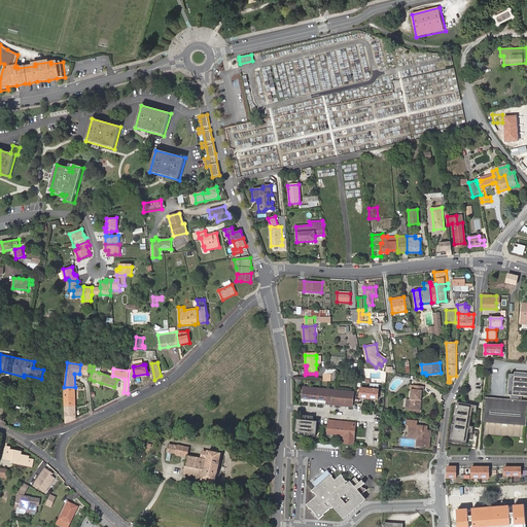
[(522,400),(522,396),(526,396),(526,373),(514,372),(514,375),(508,375),(507,395),(511,395),(511,399),(522,400)]
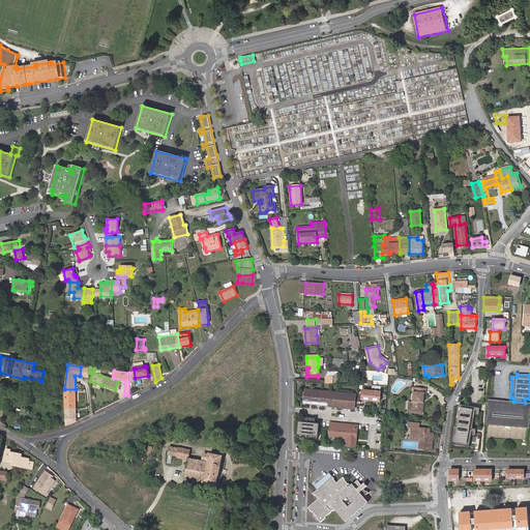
[(411,406),(411,411),(424,412),(425,392),(427,392),(427,387),(414,386),(413,390),(412,390),(412,401),(408,401),(408,406),(411,406)]
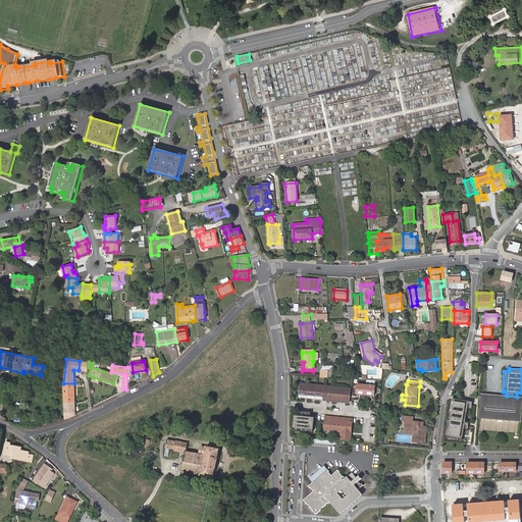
[(63,387),(63,403),(74,403),(74,402),(74,384),(74,383),(63,383),(63,387)]
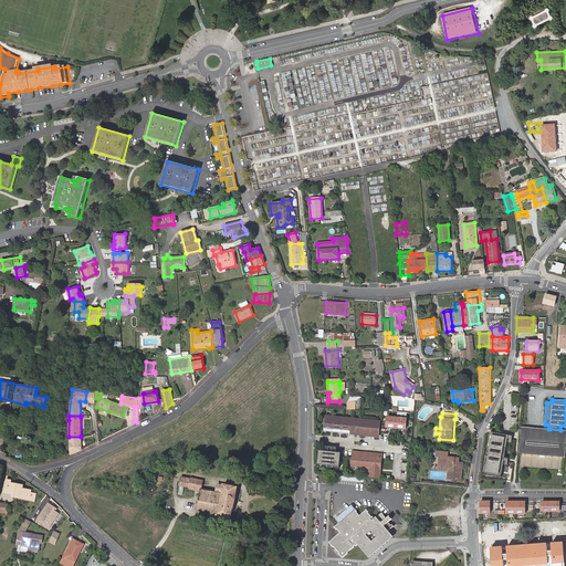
[(355,430),(356,418),(350,418),(325,416),(324,427),(355,430)]
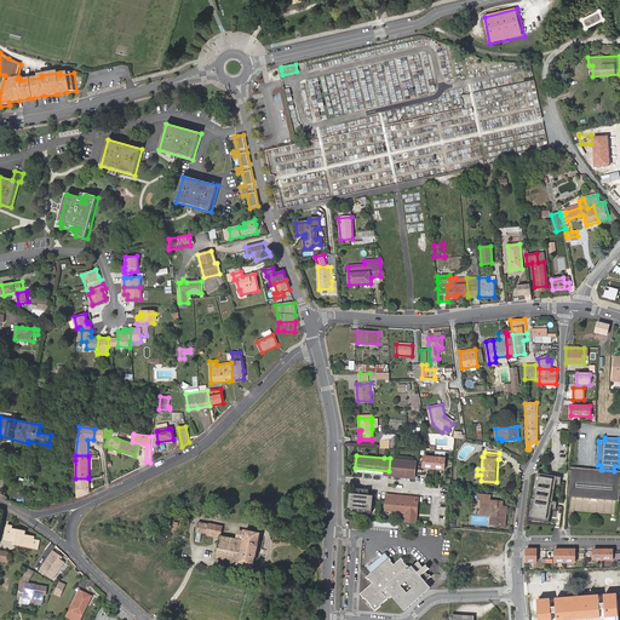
[(446,457),(424,455),(423,468),(445,469),(446,457)]
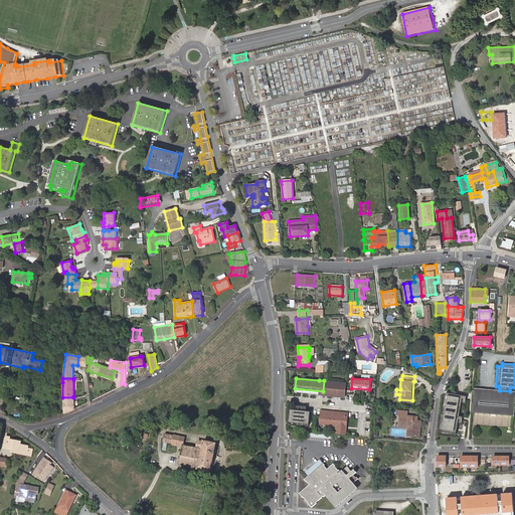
[(345,397),(345,391),(346,383),(324,380),(323,391),(323,395),(345,397)]
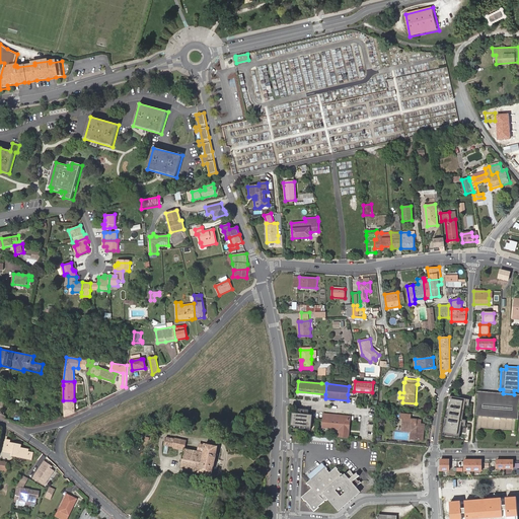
[(503,393),(477,391),(475,416),(518,419),(518,409),(518,394),(514,394),(503,393)]
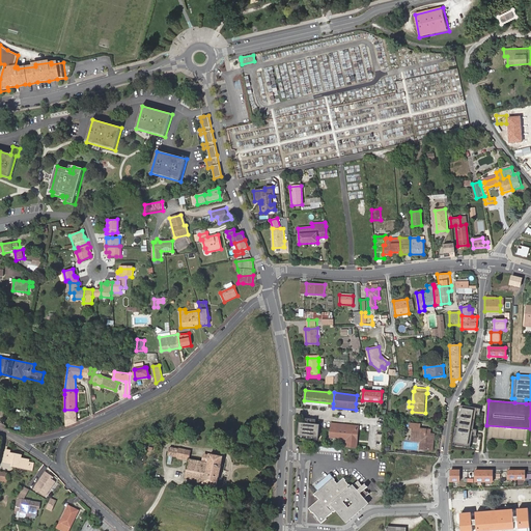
[(453,445),(471,448),(477,408),(460,404),(453,445)]
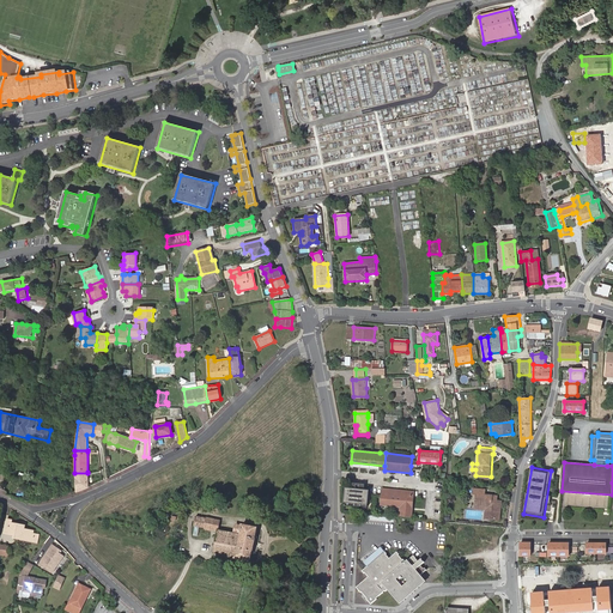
[(74,473),(77,491),(87,487),(87,473),(74,473)]
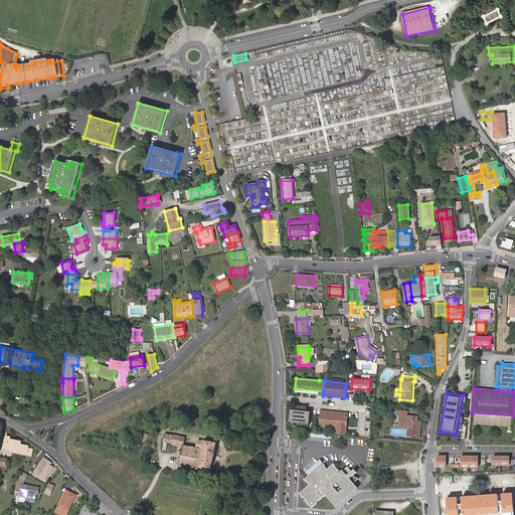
[(412,426),(411,435),(420,436),(421,420),(418,419),(417,419),(417,416),(408,415),(408,410),(398,409),(397,414),(401,414),(400,424),(412,426)]
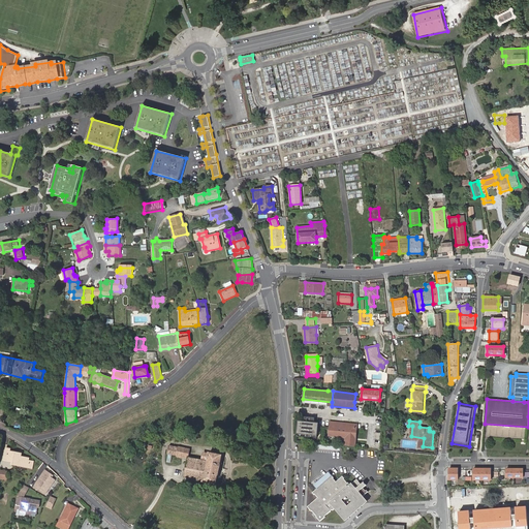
[(318,424),(299,422),(298,433),(317,435),(318,424)]
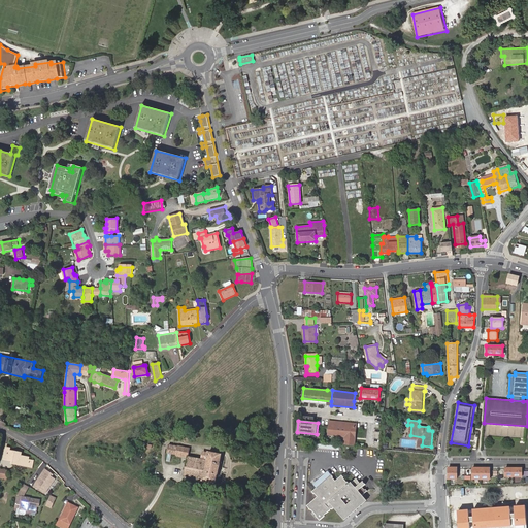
[(354,446),(356,427),(353,427),(353,423),(330,421),(328,435),(344,437),(343,444),(354,446)]
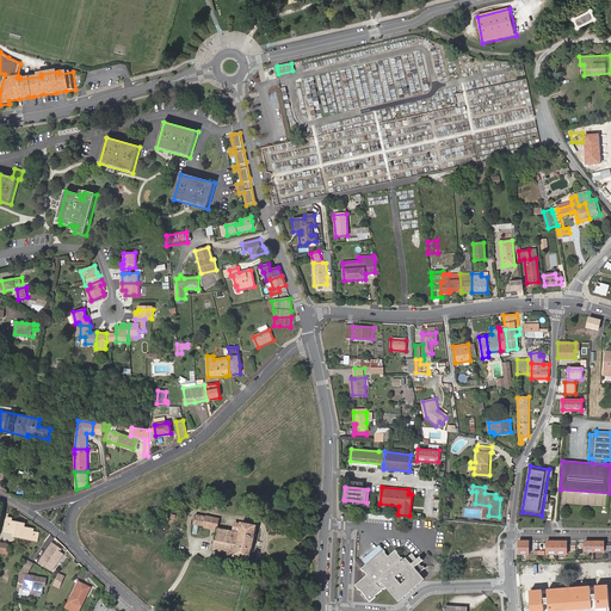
[(485,516),(488,516),(489,506),(475,504),(475,506),(485,507),(485,516)]
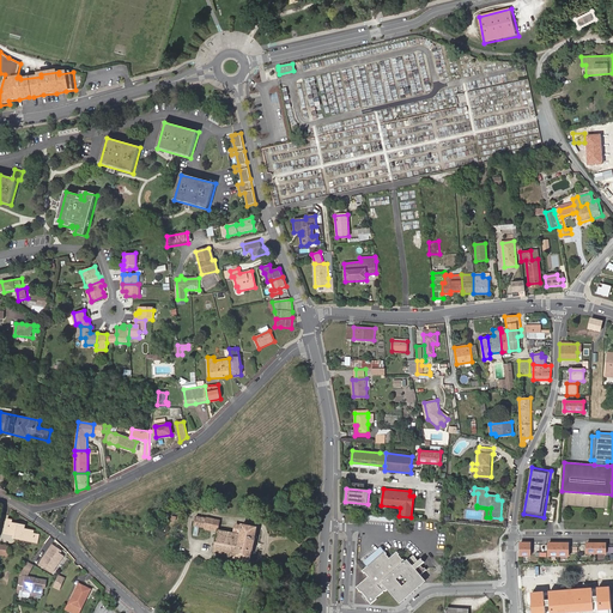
[(196,516),(194,526),(205,528),(206,519),(196,516)]
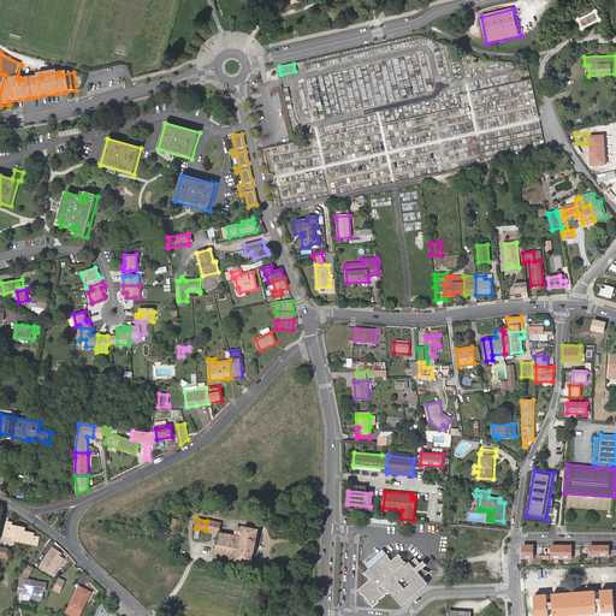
[(223,522),(207,520),(206,531),(205,532),(218,535),(219,532),(220,532),(223,522)]
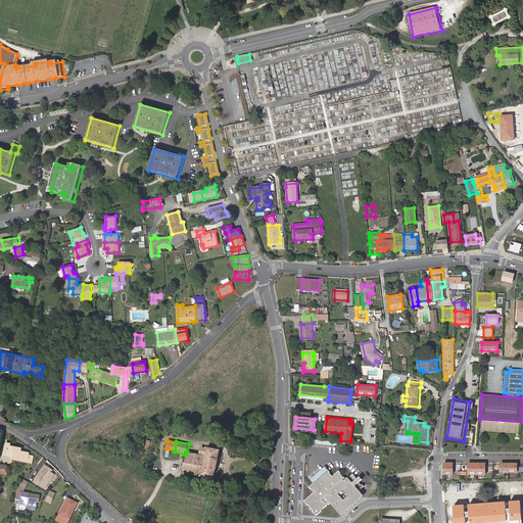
[(4,456),(7,456),(7,455),(12,456),(12,457),(11,459),(17,460),(17,458),(27,460),(27,462),(32,463),(33,456),(29,455),(29,453),(21,452),(21,450),(17,449),(18,447),(10,446),(10,443),(6,443),(4,456)]
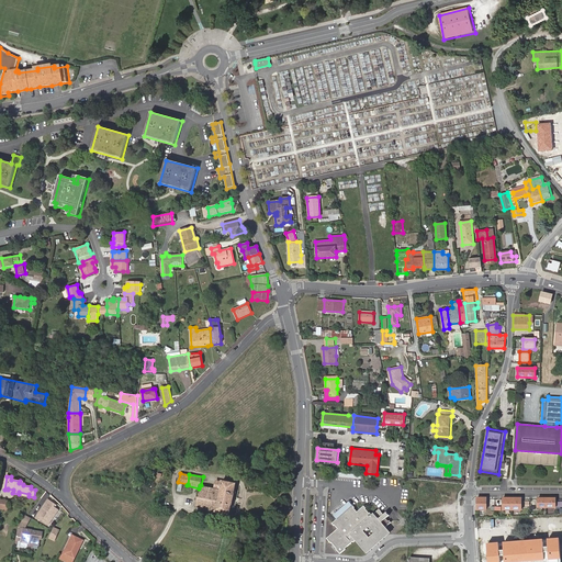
[(199,489),(195,507),(208,509),(208,510),(215,512),(215,513),(229,515),(236,483),(222,481),(222,482),(216,481),(214,489),(201,485),(200,485),(199,489)]
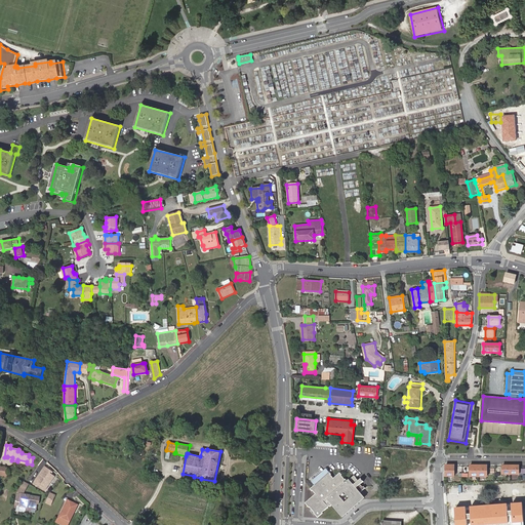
[(8,468),(0,466),(0,474),(7,476),(8,468)]
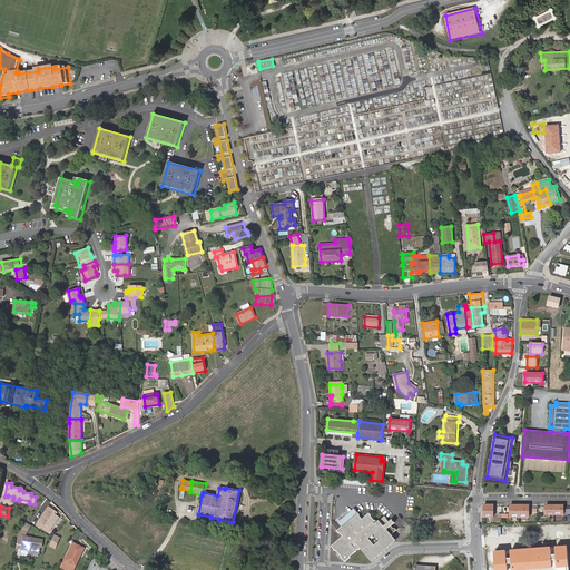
[(493,505),(484,505),(484,518),(493,518),(493,505)]
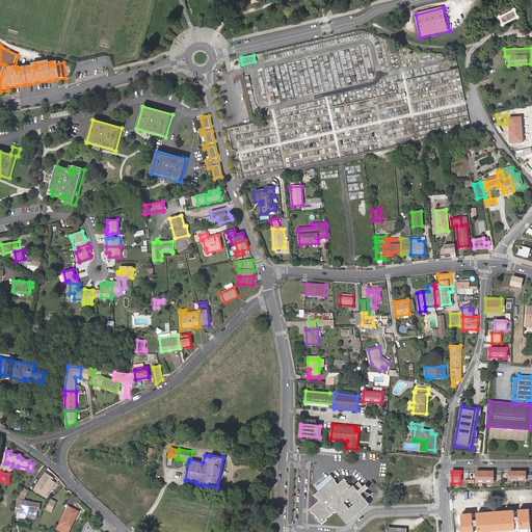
[(494,472),(476,472),(477,483),(494,483),(494,472)]
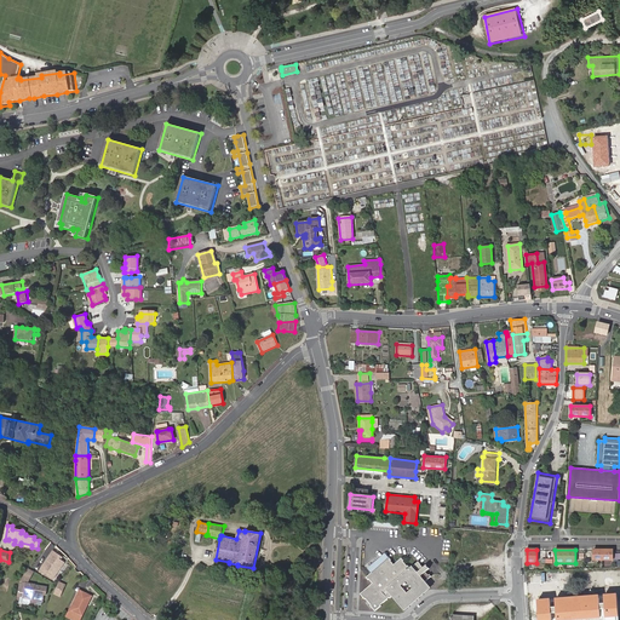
[(613,550),(593,550),(593,561),(613,561),(613,550)]
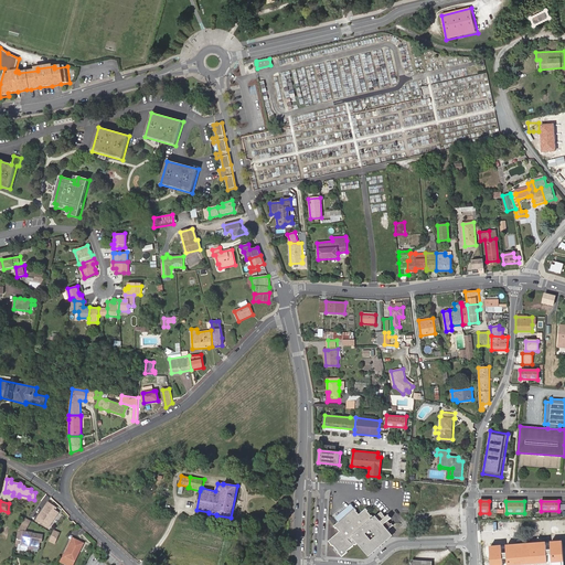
[(45,505),(40,514),(53,522),(60,511),(54,508),(55,505),(53,504),(50,509),(45,505)]
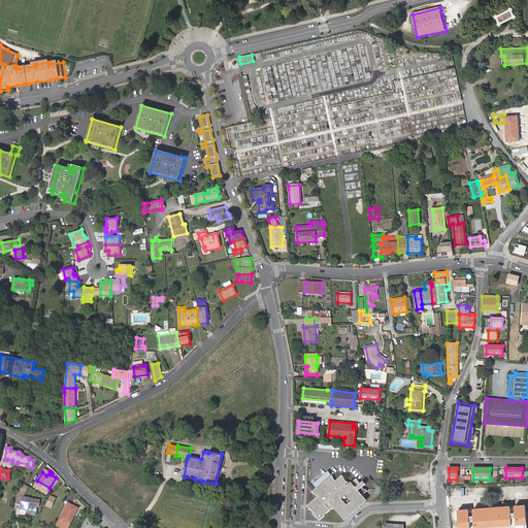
[(327,480),(317,488),(312,492),(314,494),(315,493),(318,497),(307,506),(311,510),(311,509),(317,516),(316,516),(320,520),(325,516),(332,508),(332,509),(335,506),(344,517),(363,500),(361,497),(367,491),(366,490),(365,490),(363,487),(365,485),(363,482),(360,484),(358,481),(358,480),(356,479),(350,484),(348,482),(347,483),(342,477),(343,477),(341,475),(335,481),(332,477),(332,476),(331,475),(327,480)]
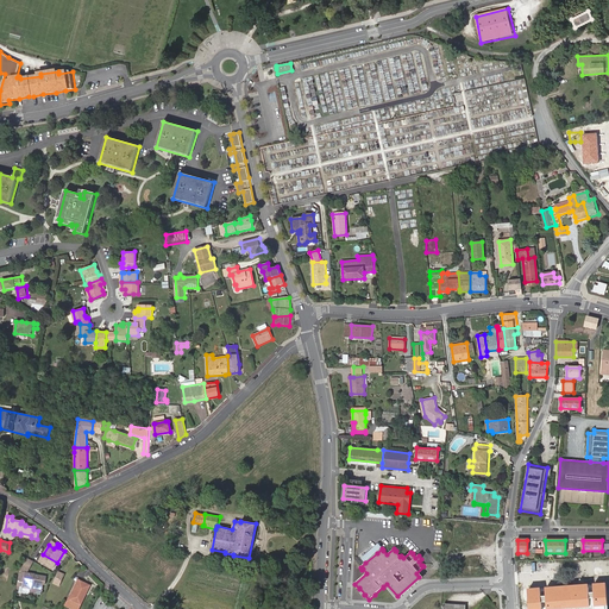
[(363,559),(365,563),(377,553),(374,550),(363,559)]
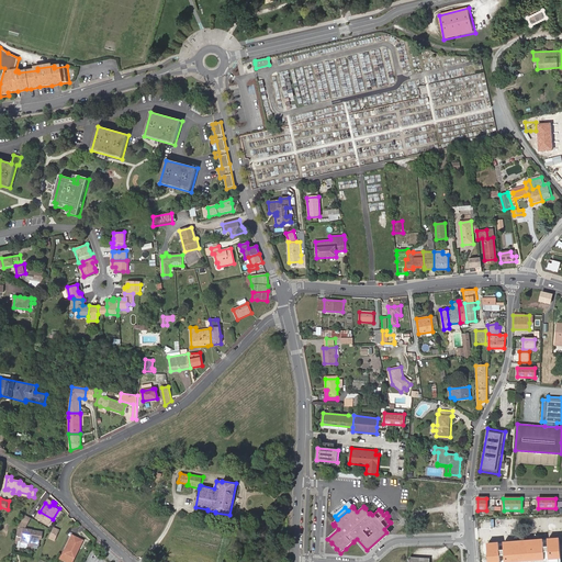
[(40,512),(36,518),(49,525),(53,519),(40,512)]
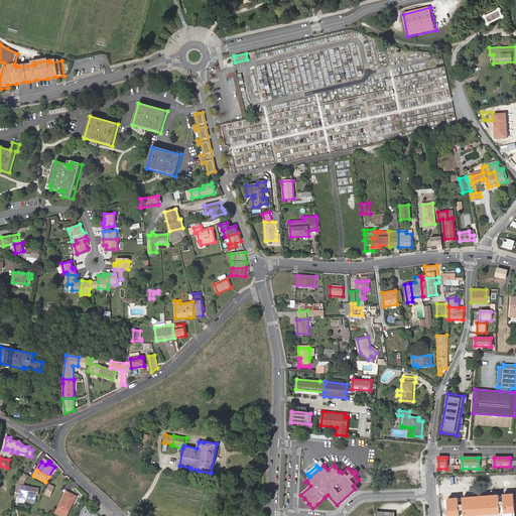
[(17,484),(15,492),(20,493),(19,497),(26,499),(25,503),(30,504),(30,499),(36,500),(37,495),(38,495),(39,488),(23,486),(17,484)]
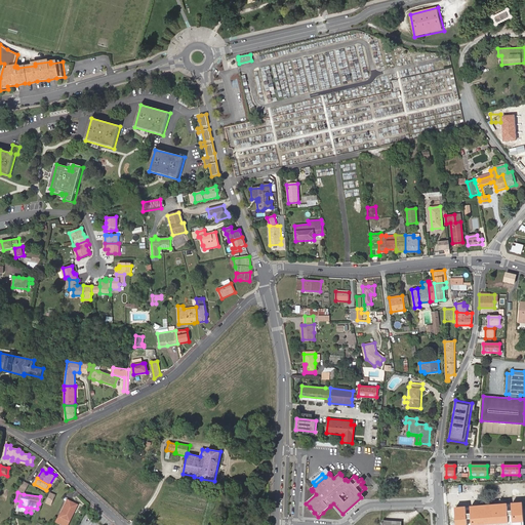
[(46,501),(51,505),(55,495),(50,493),(46,501)]
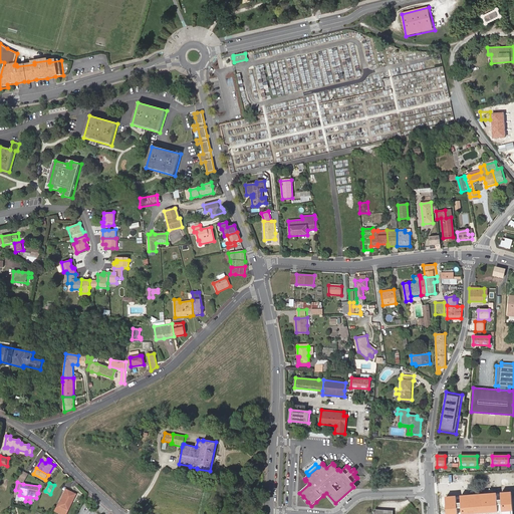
[(64,493),(63,495),(55,510),(62,513),(66,513),(76,494),(66,489),(64,493)]
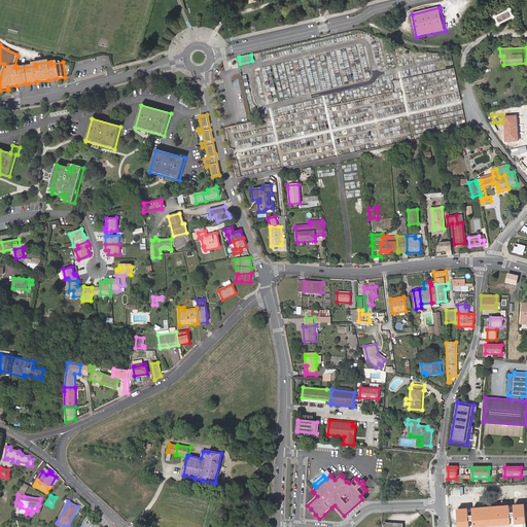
[(526,526),(525,504),(457,511),(458,526),(473,526),(513,524),(513,526),(526,526)]
